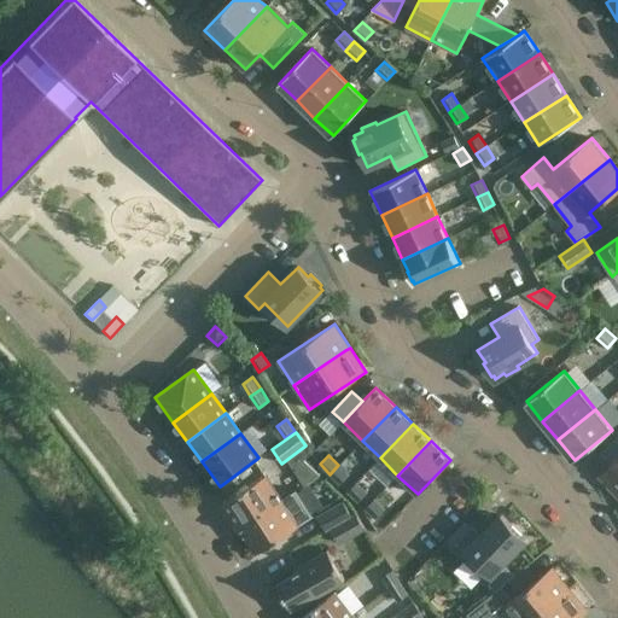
[(617,456),(599,476),(600,477),(617,496),(617,495),(617,456)]
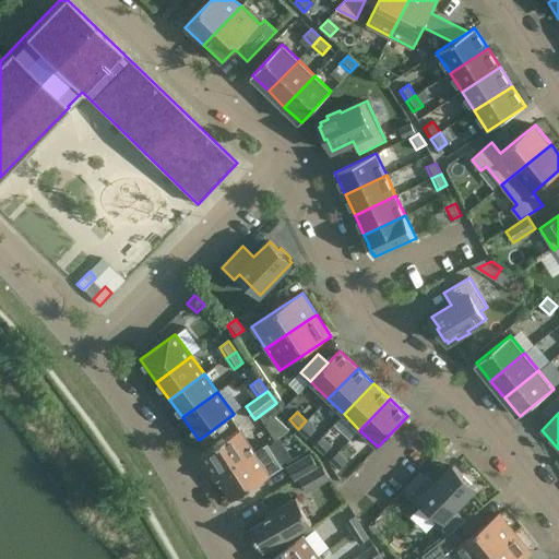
[(306,420),(298,429),(308,438),(316,430),(306,420)]
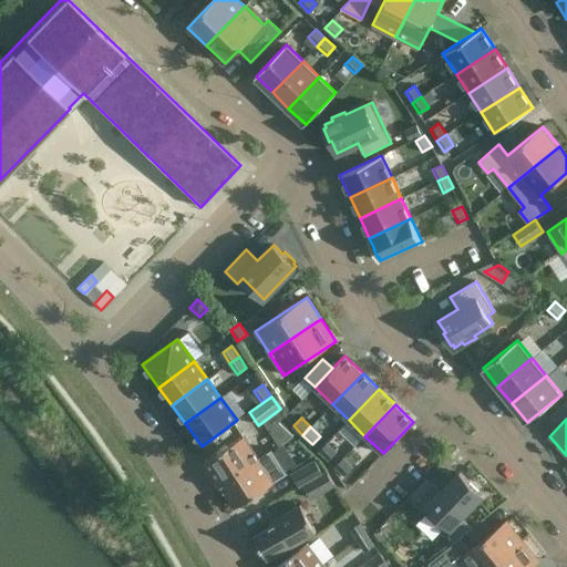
[(259,459),(259,457),(244,435),(202,463),(217,487),(222,485),(220,484),(259,459)]
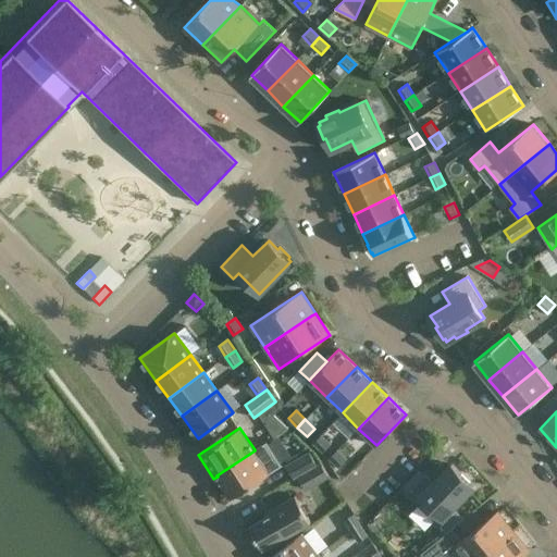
[(331,444),(321,435),(313,443),(323,453),(331,444)]
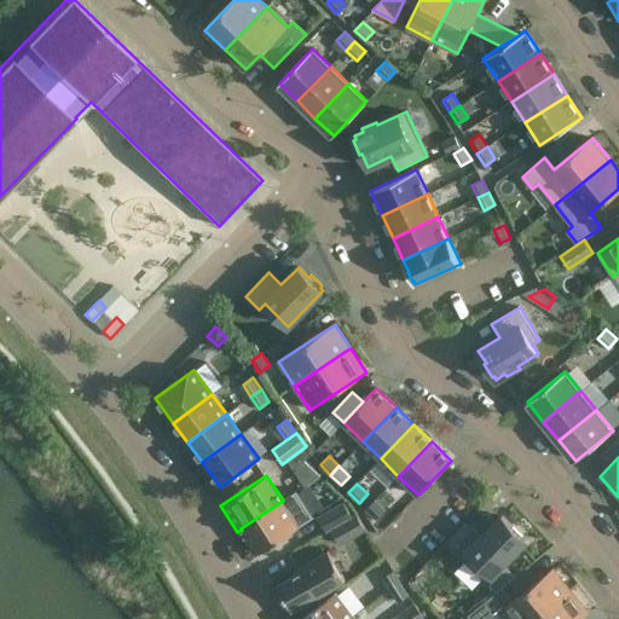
[(242,530),(258,554),(313,518),(296,491),(283,499),(283,501),(241,528),(242,530)]
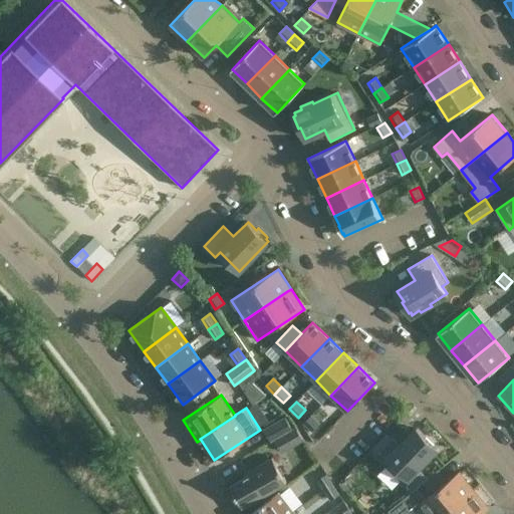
[(320,424),(311,416),(304,423),(312,432),(320,424)]
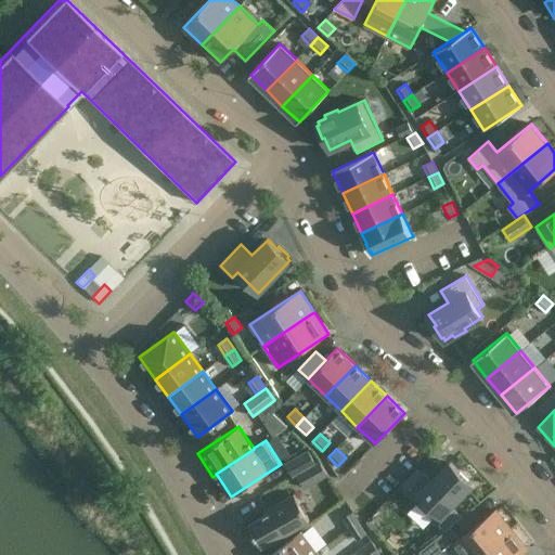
[(317,464),(309,451),(285,464),(293,477),(297,475),(317,464)]
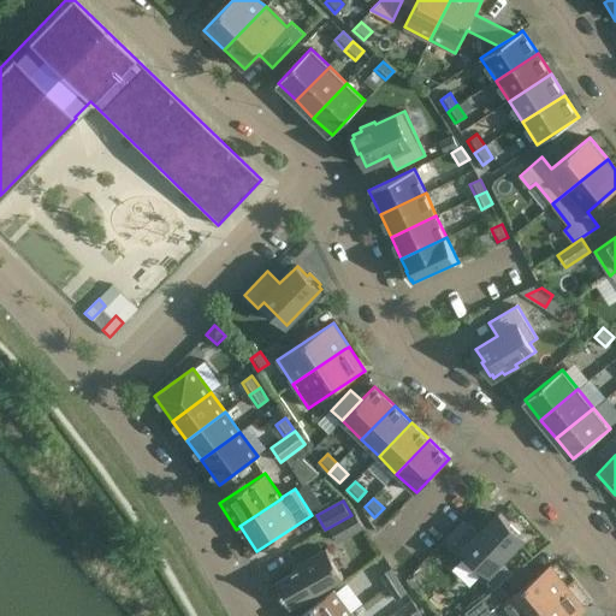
[(330,527),(338,542),(363,527),(356,513),(351,515),(330,527)]
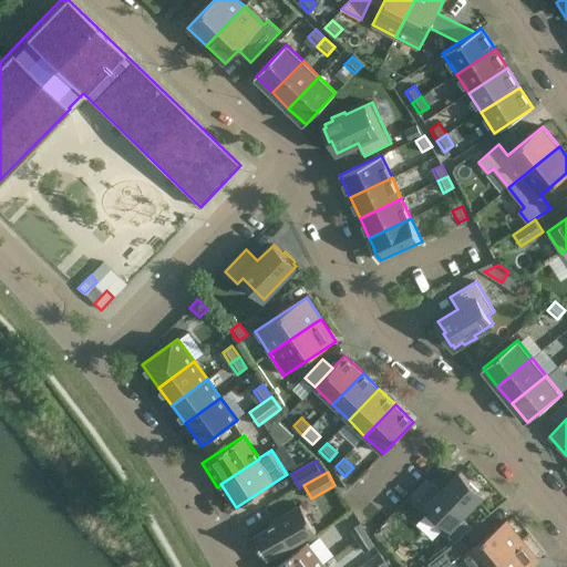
[(482,494),(460,473),(444,490),(434,480),(413,501),(445,533),(482,494)]
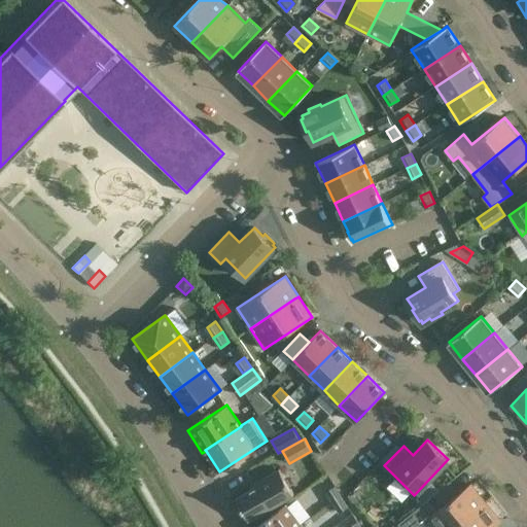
[(280,468),(254,483),(256,487),(237,498),(249,520),(294,494),(280,468)]
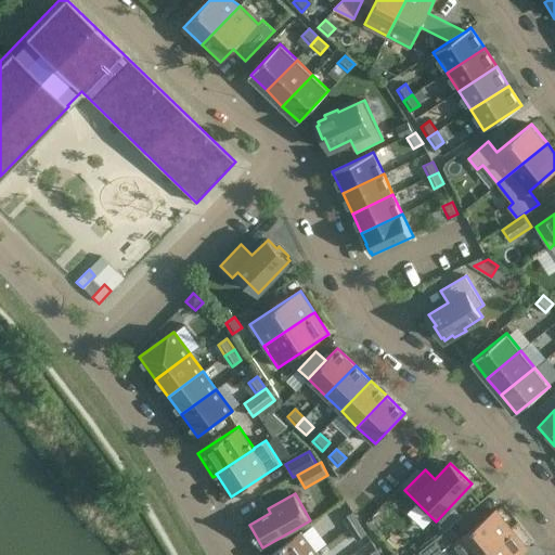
[(513,529),(498,511),(497,508),(460,539),(450,527),(446,530),(421,551),(423,554),(442,554),(446,552),(448,554),(479,554),(508,532),(513,529)]
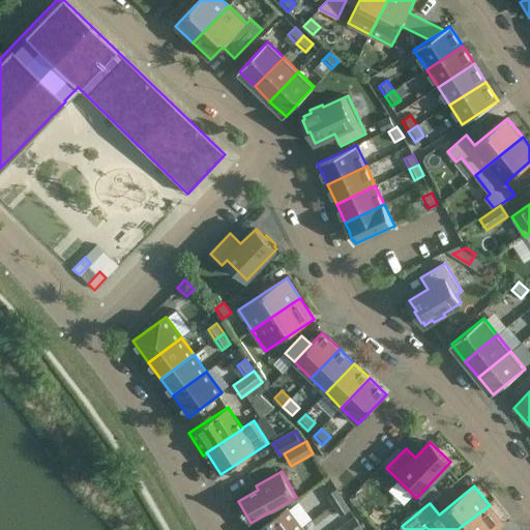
[(434,486),(419,501),(425,506),(430,503),(434,499),(442,493),(434,486)]
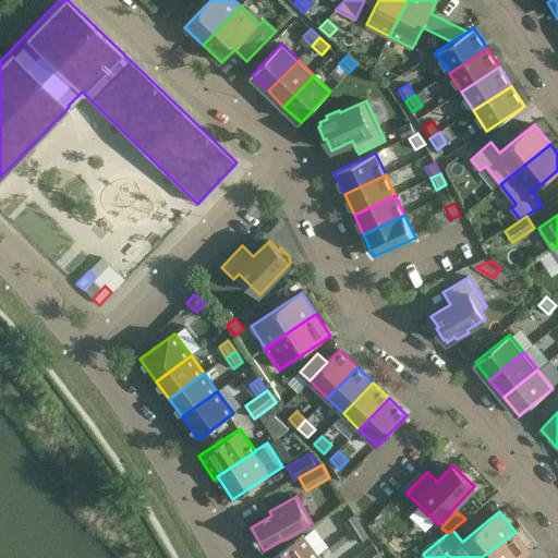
[(362,525),(354,514),(346,521),(352,531),(362,525)]
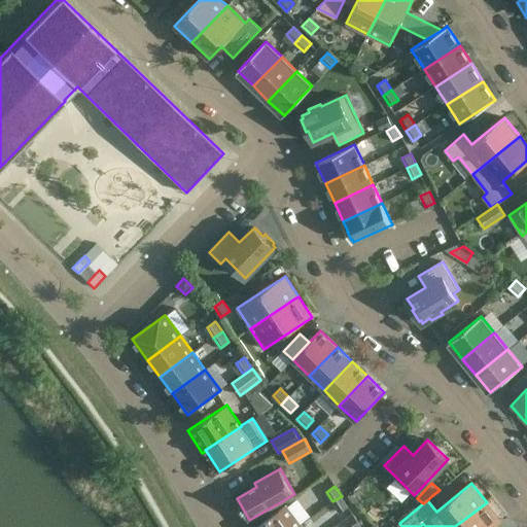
[(332,501),(340,512),(348,506),(342,496),(332,501)]
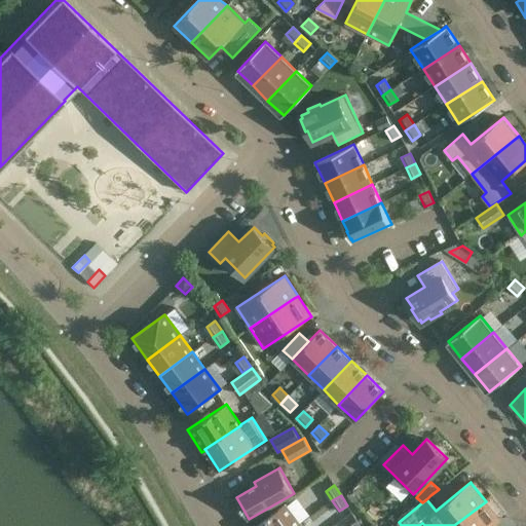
[(493,525),(501,520),(486,501),(482,504),(454,525),(493,525)]
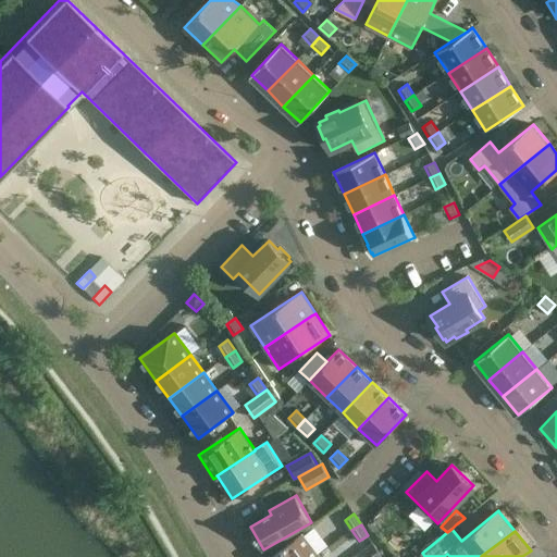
[(316,556),(320,555),(302,533),(271,556),(316,556)]
